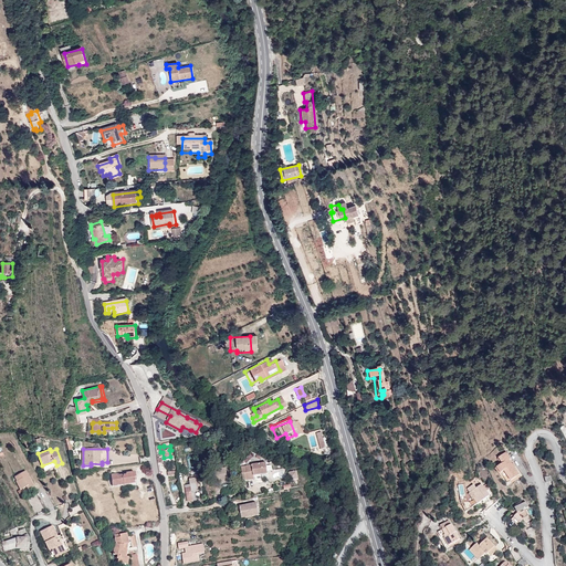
[(509,459),(503,452),(494,459),(499,464),(493,468),(504,483),(515,475),(506,461),(509,459)]
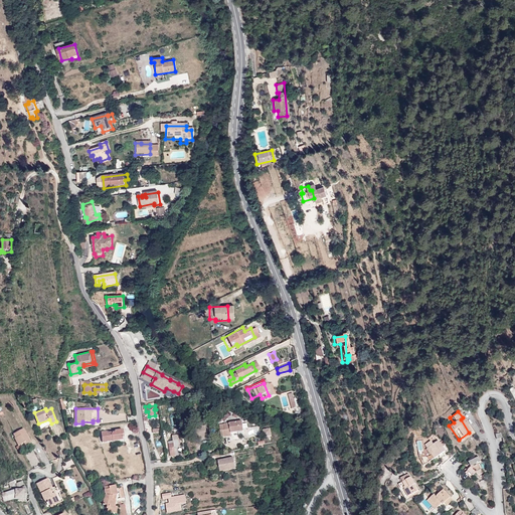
[(242,433),(241,422),(222,424),(223,437),(230,437),(230,434),(242,433)]
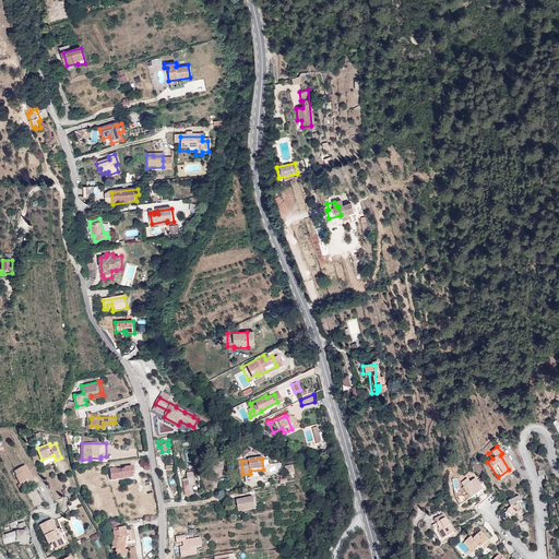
[(225,475),(222,461),(212,463),(215,477),(225,475)]
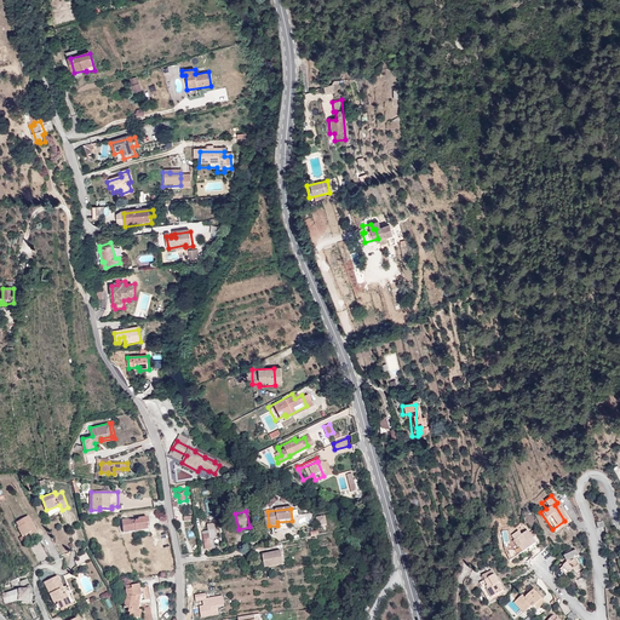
[(17,512),(11,516),(24,537),(34,530),(26,515),(19,517),(17,512)]
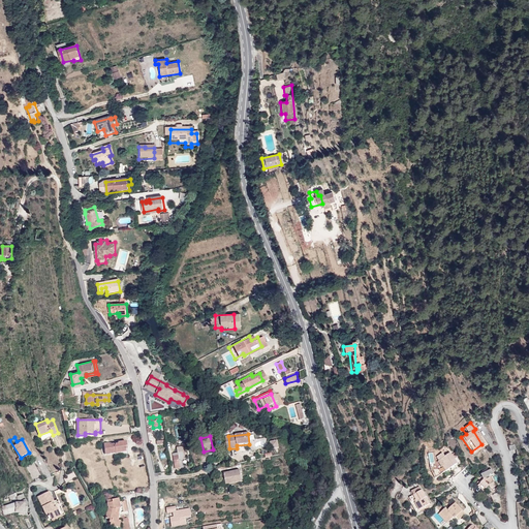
[(127,446),(127,441),(119,442),(119,444),(110,445),(110,444),(104,445),(106,456),(127,453),(126,447),(127,446)]
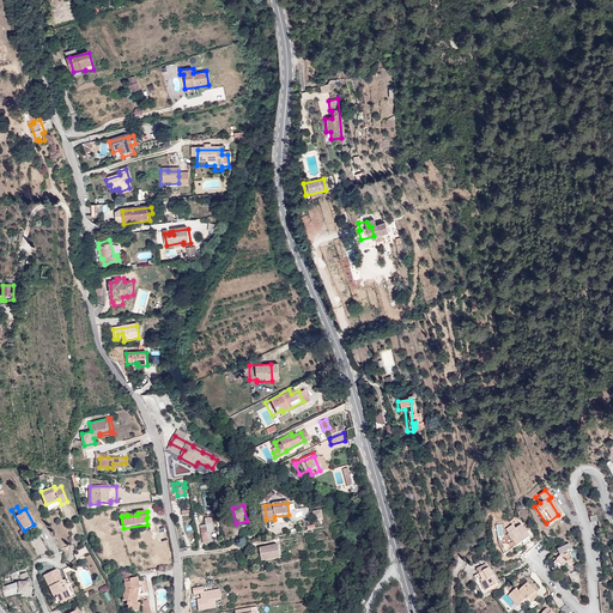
[(211,532),(214,532),(213,519),(206,520),(206,525),(201,526),(204,544),(213,542),(211,532)]
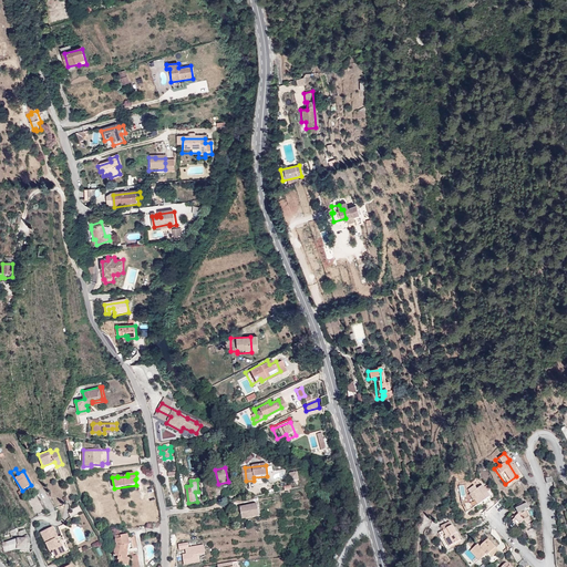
[(475,506),(487,497),(480,486),(474,491),(471,487),(465,492),(468,496),(471,495),(474,500),(472,501),(475,506)]
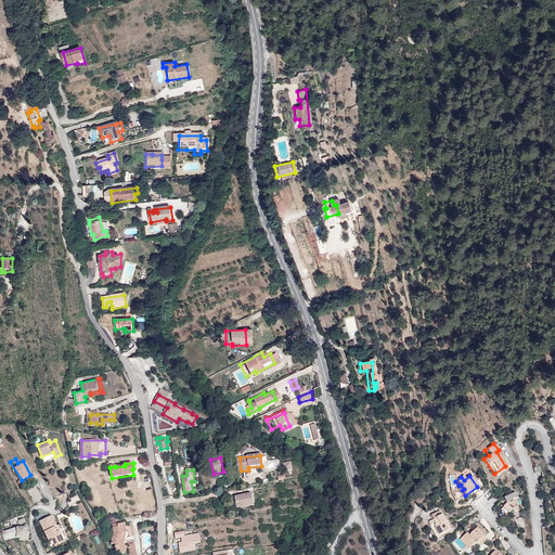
[(254,505),(252,493),(235,497),(237,508),(254,505)]
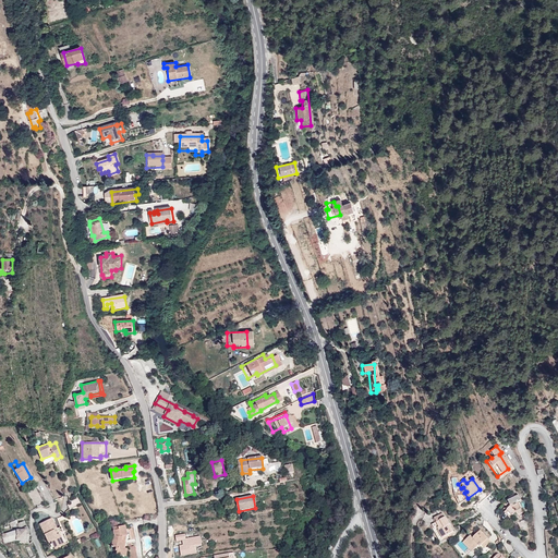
[(511,498),(506,500),(505,501),(507,506),(504,510),(508,513),(510,511),(512,514),(518,512),(513,502),(517,500),(514,496),(511,498)]
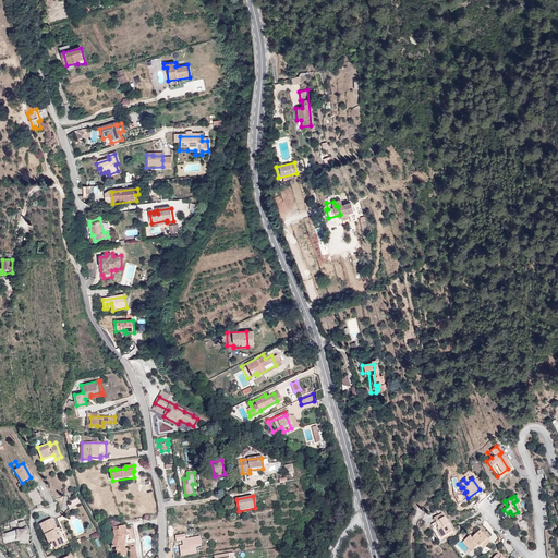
[(439,540),(450,533),(440,514),(431,519),(434,525),(437,531),(435,532),(439,540)]
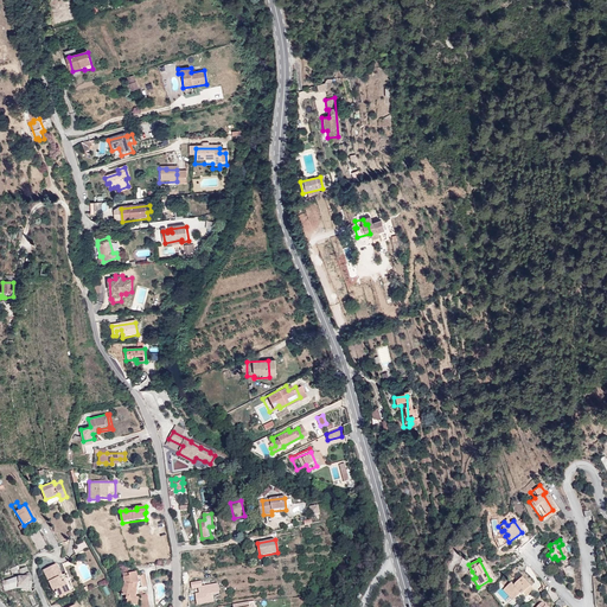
[(68,598),(62,586),(59,579),(63,577),(57,566),(43,573),(52,593),(56,592),(59,600),(68,598)]
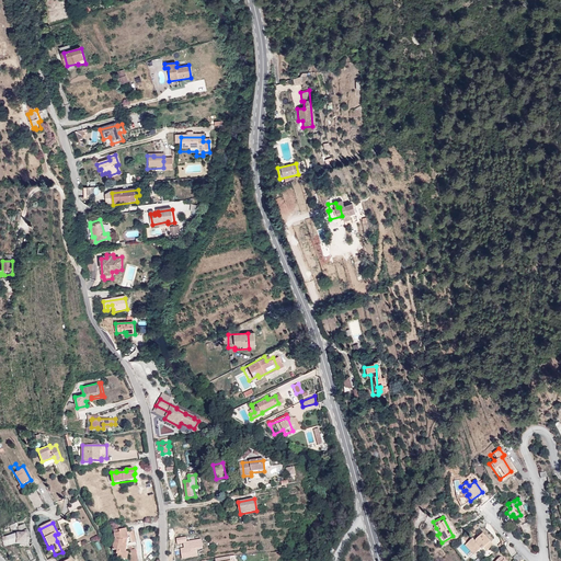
[(24,524),(18,527),(20,533),(10,536),(2,540),(6,549),(16,545),(29,546),(27,531),(24,524)]
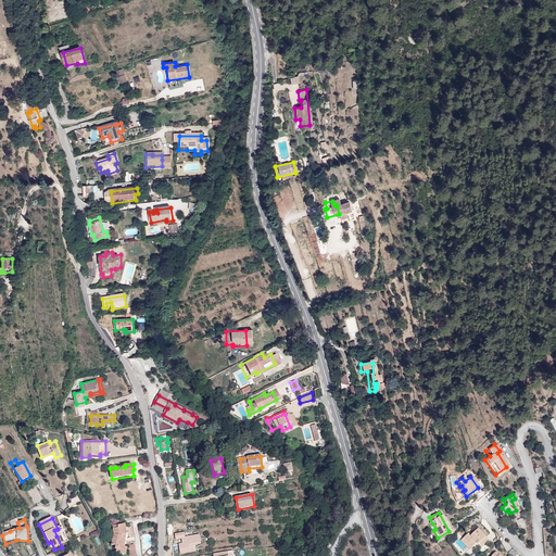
[(112,554),(122,555),(123,547),(121,547),(122,541),(118,540),(118,538),(125,535),(124,529),(123,526),(116,527),(116,530),(112,530),(113,536),(115,536),(114,540),(111,540),(110,546),(113,546),(112,554)]
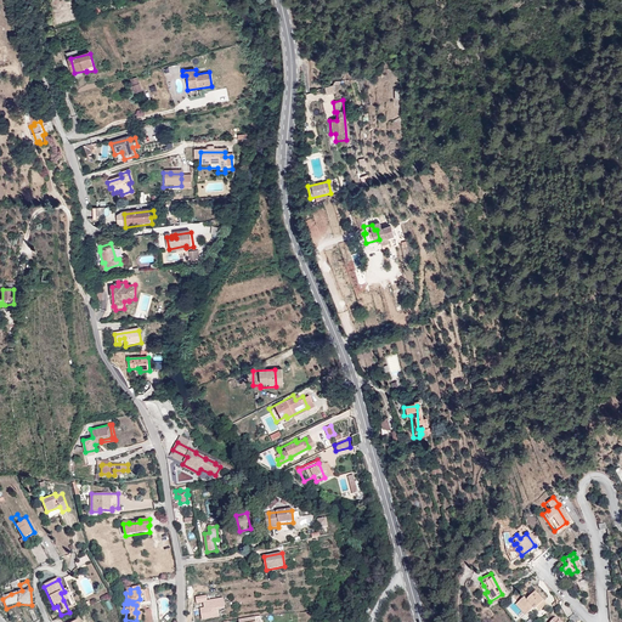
[(518,597),(513,601),(522,612),(529,606),(530,608),(531,606),(535,610),(542,604),(530,592),(521,599),(518,597)]
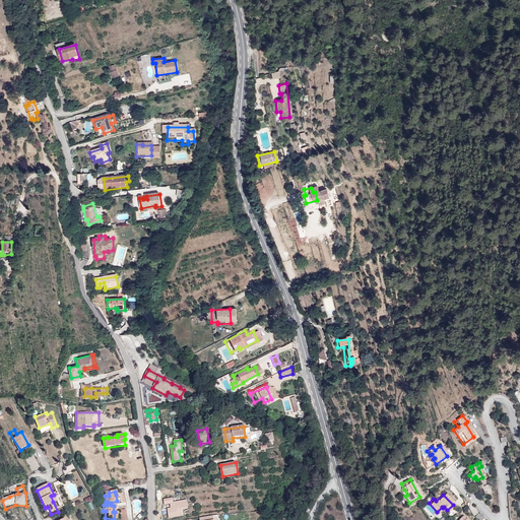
[(189,511),(188,501),(175,502),(174,498),(165,500),(166,507),(168,507),(170,519),(185,517),(184,511),(189,511)]
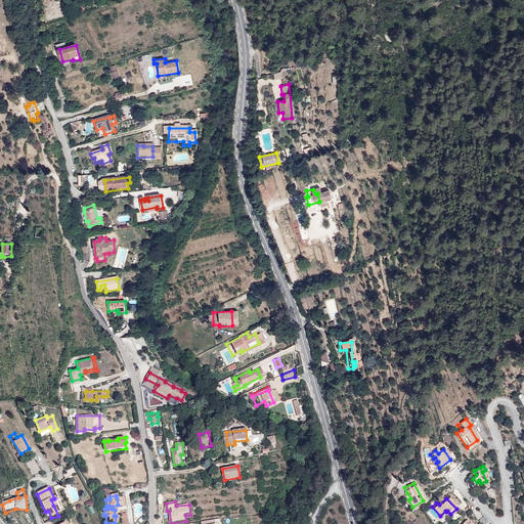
[(440,516),(432,507),(430,509),(438,517),(440,516)]
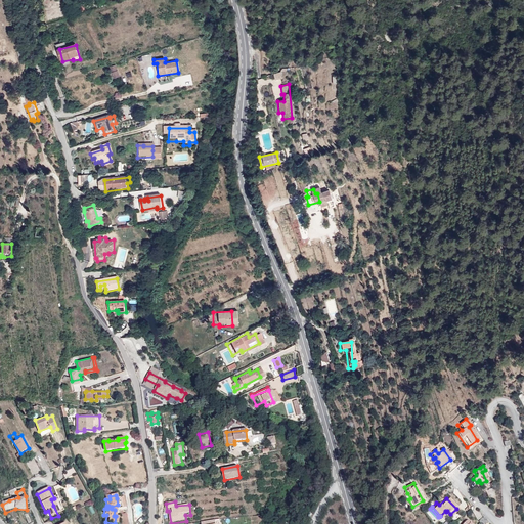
[(118,516),(117,523),(116,523),(124,523),(126,514),(118,513),(118,516)]
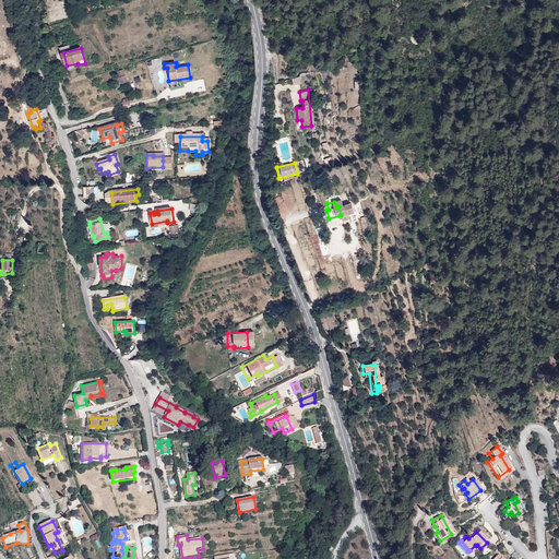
All buildings are outlined.
